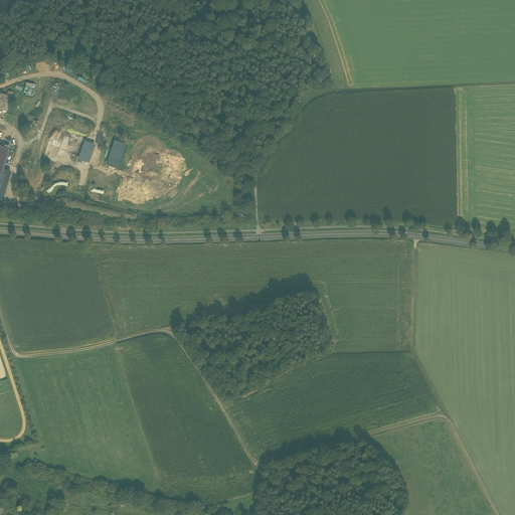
[(33,88),(35,89),(35,86),(26,82),(24,93),(31,94),(33,88)]
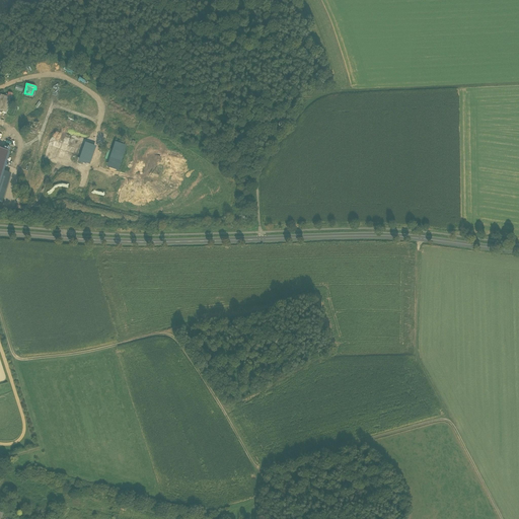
[(7,97),(1,95),(0,96),(0,112),(6,114),(12,94),(8,93),(7,97)]
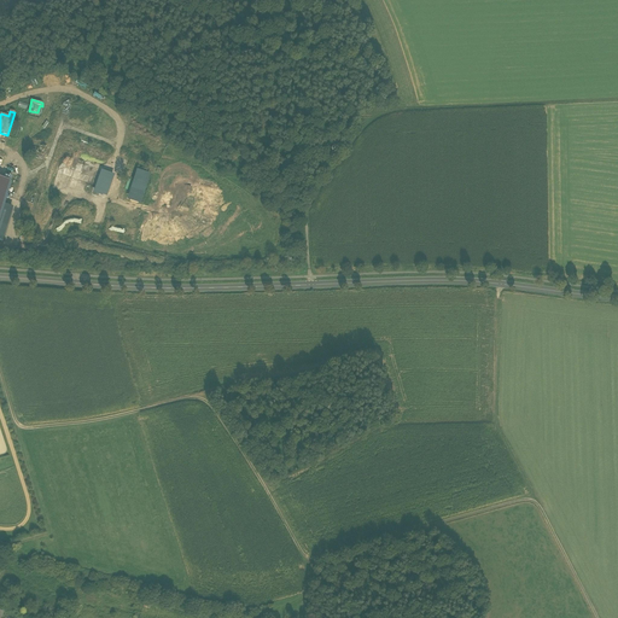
[(93,193),(106,198),(115,175),(101,170),(93,193)]
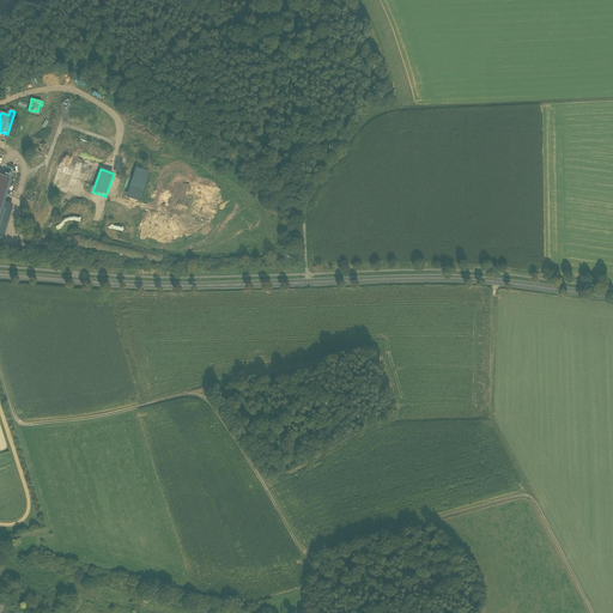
[(126,199),(140,204),(150,173),(135,169),(126,199)]
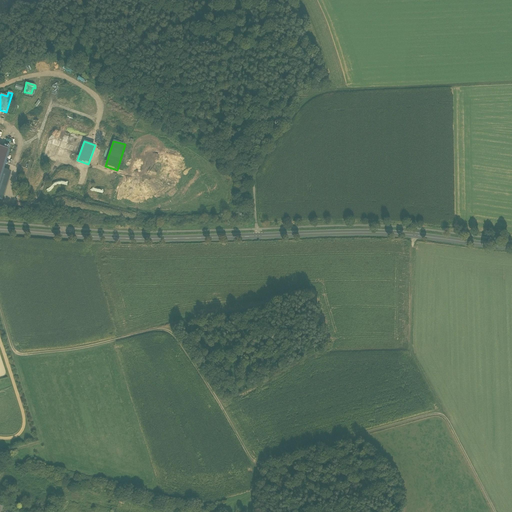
[(0,179),(3,169),(9,150),(0,147),(0,179)]
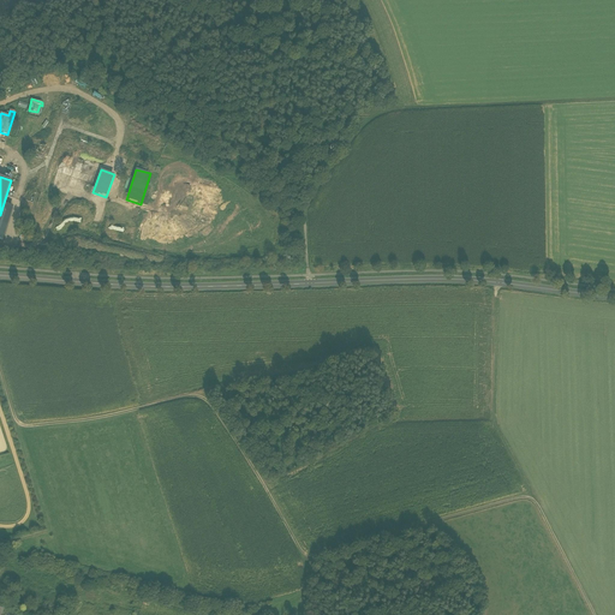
[(4,203),(0,215),(0,239),(3,240),(13,207),(4,203)]
